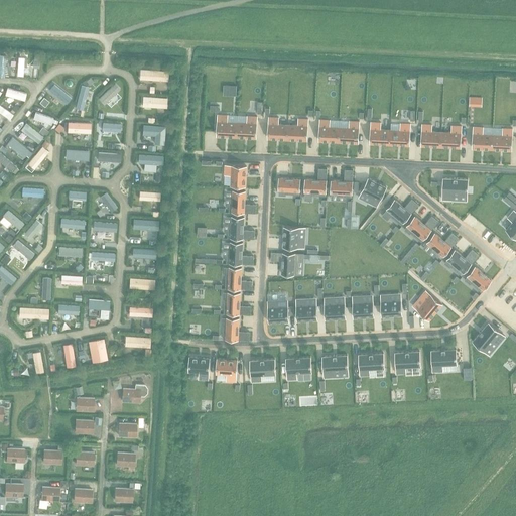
[(140,73),(170,74),(171,63),(141,61),(140,73)]
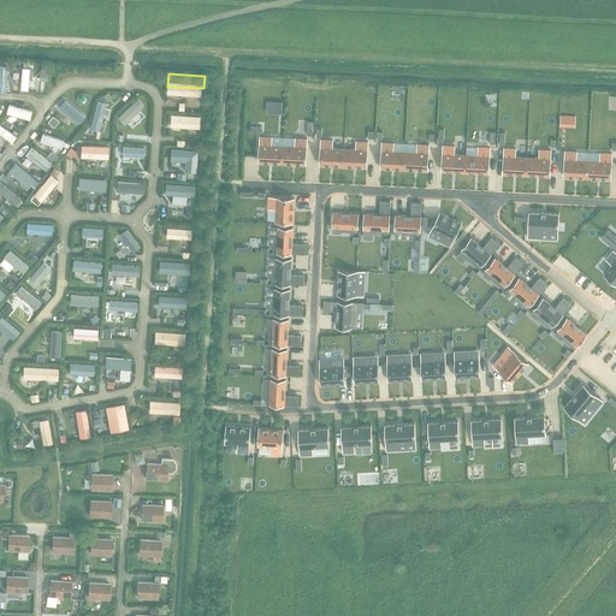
[(55,107),(53,116),(66,118),(67,110),(55,107)]
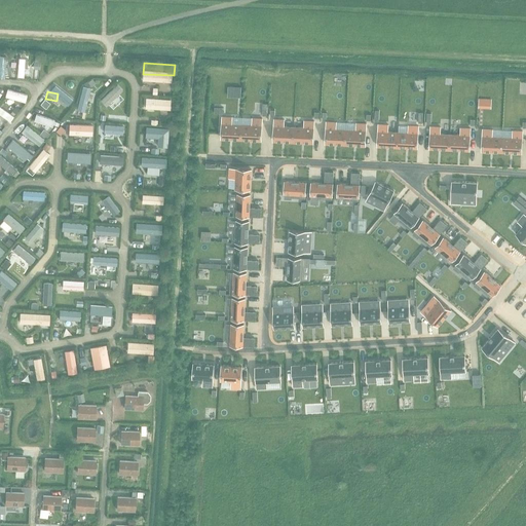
[(35,114),(54,119),(57,113),(37,107),(35,114)]
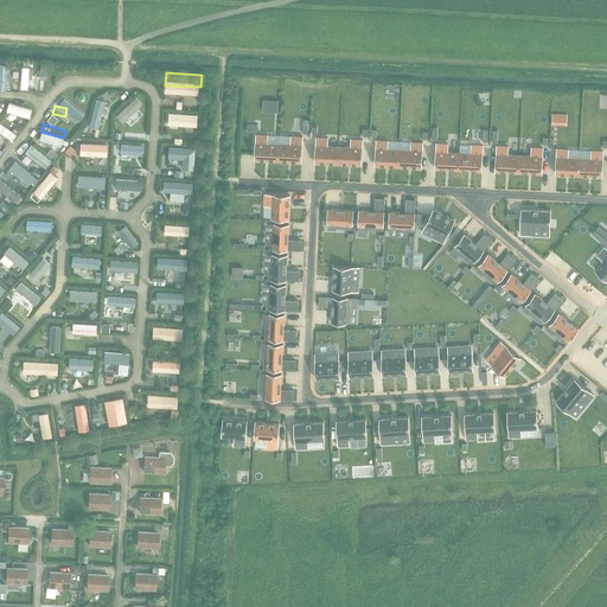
[(81,134),(81,147),(109,148),(109,135),(81,134)]
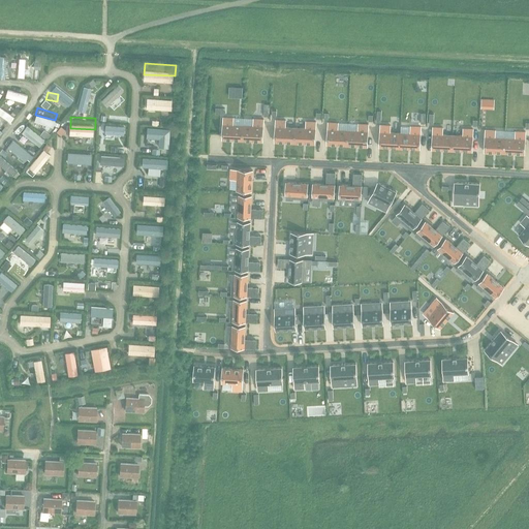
[(234,118),(223,118),(222,139),(242,141),(243,125),(232,125),(234,118)]
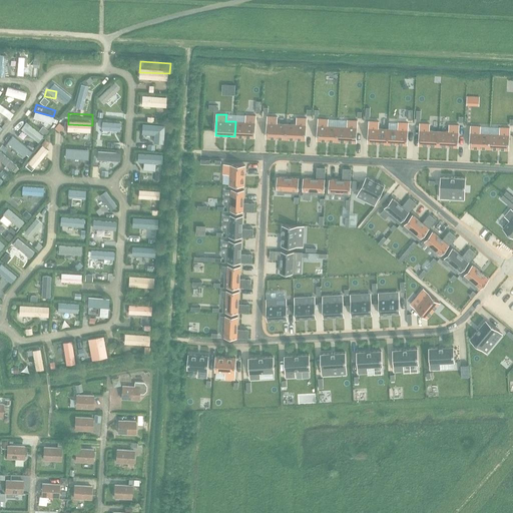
[(235,121),(234,136),(254,137),(255,116),(245,115),(245,122),(235,121)]
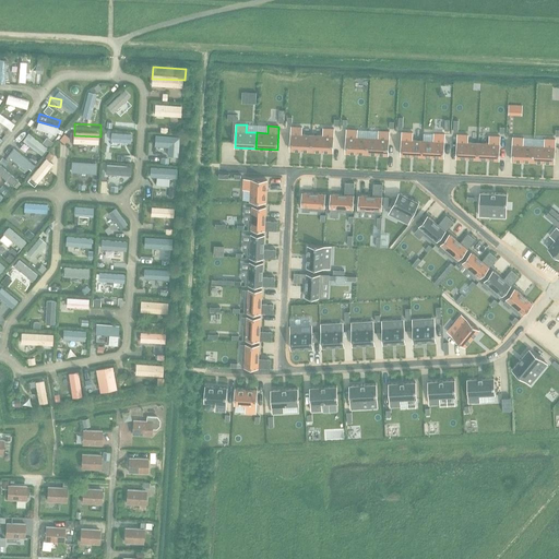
[(290,151),(311,152),(312,135),(301,134),(301,128),(292,127),(290,151)]
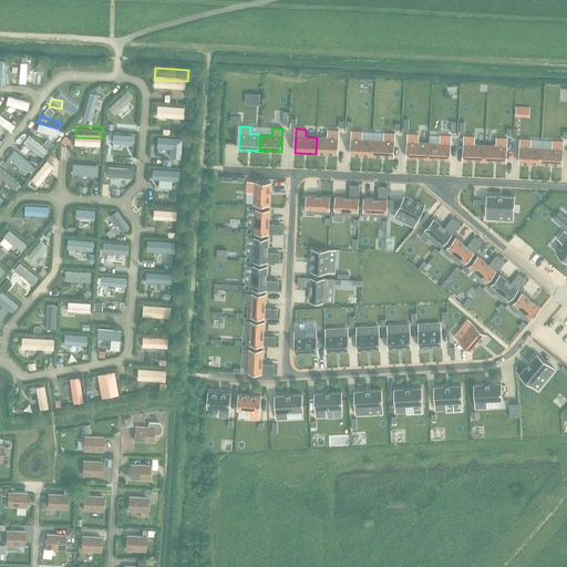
[(317,137),(316,154),(337,154),(338,131),(328,131),(327,137),(317,137)]
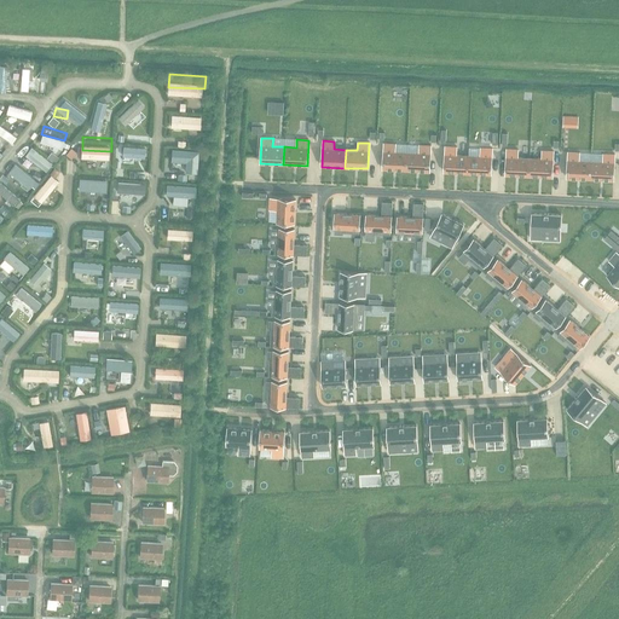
[(382,169),(406,171),(406,152),(394,152),(395,144),(383,144),(382,169)]
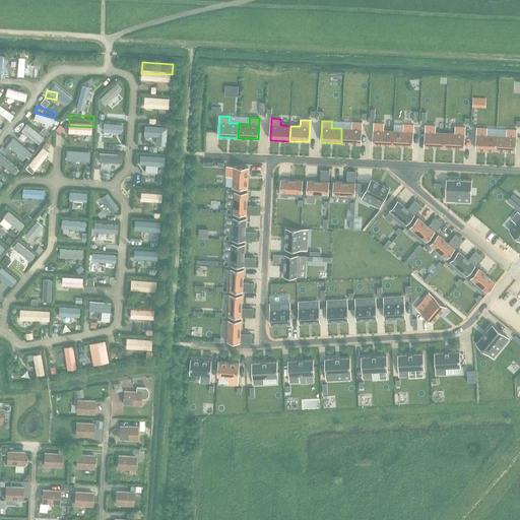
[(351,128),(341,128),(341,143),(361,144),(362,122),(352,122),(351,128)]
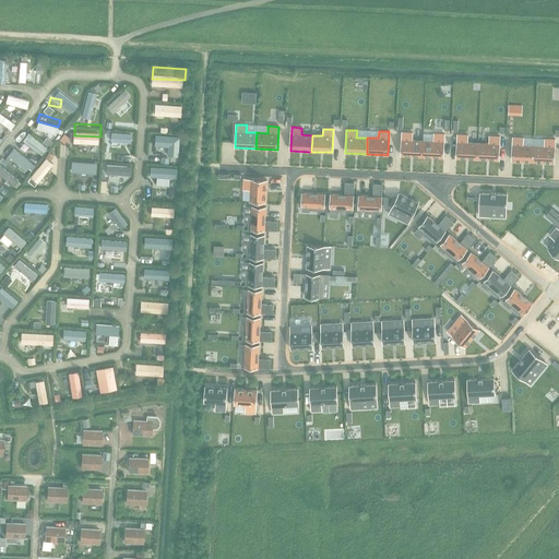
[(402,132),(401,155),(421,156),(423,140),(412,140),(413,132),(402,132)]
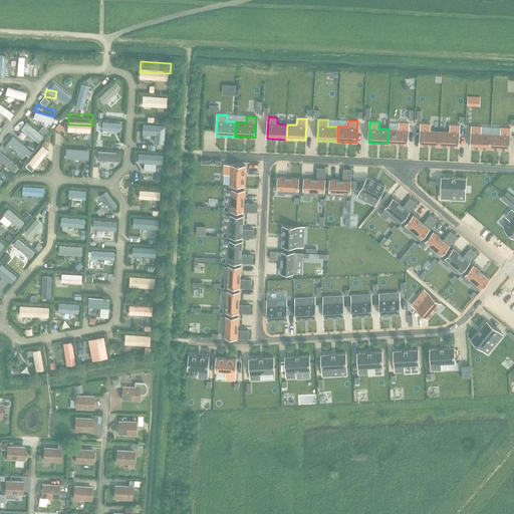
[(389,129),(388,144),(408,145),(409,123),(399,122),(399,130),(389,129)]
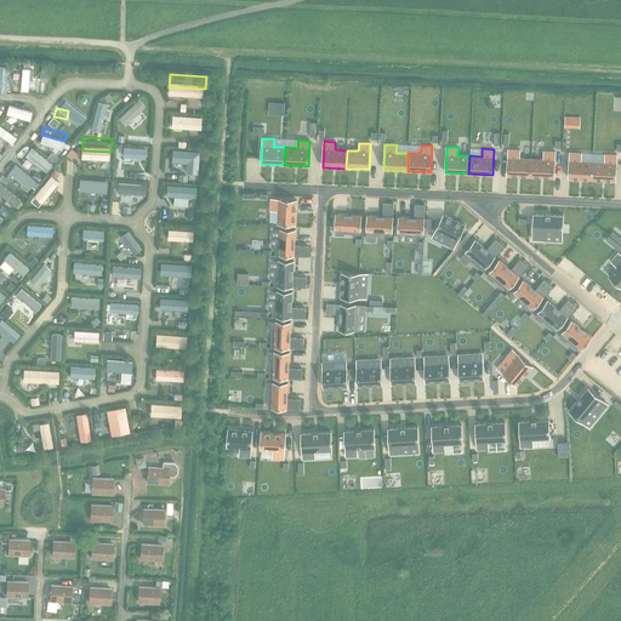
[(70,149),(66,155),(70,160),(77,153),(70,149)]
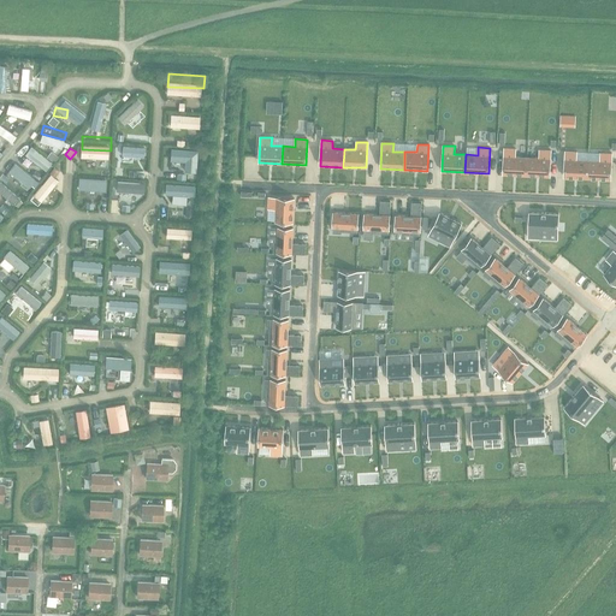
[(503,175),(526,176),(527,158),(515,157),(515,149),(504,148),(503,157),(503,175)]
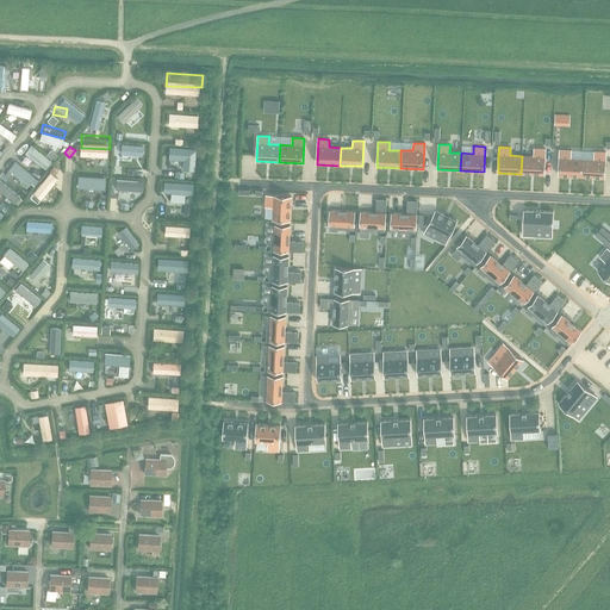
[(522,156),(521,174),(543,175),(545,157),(545,149),(534,149),(534,156),(522,156)]
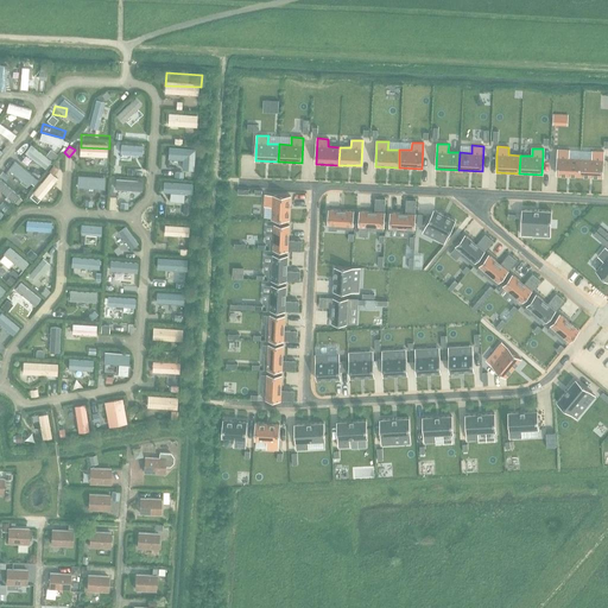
[(50,150),(45,156),(54,162),(57,156),(50,150)]
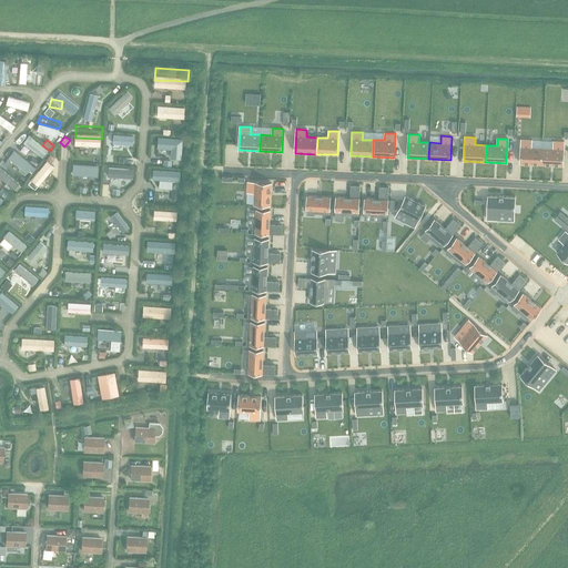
[(519,163),(541,164),(541,148),(530,148),(531,140),(520,140),(519,163)]
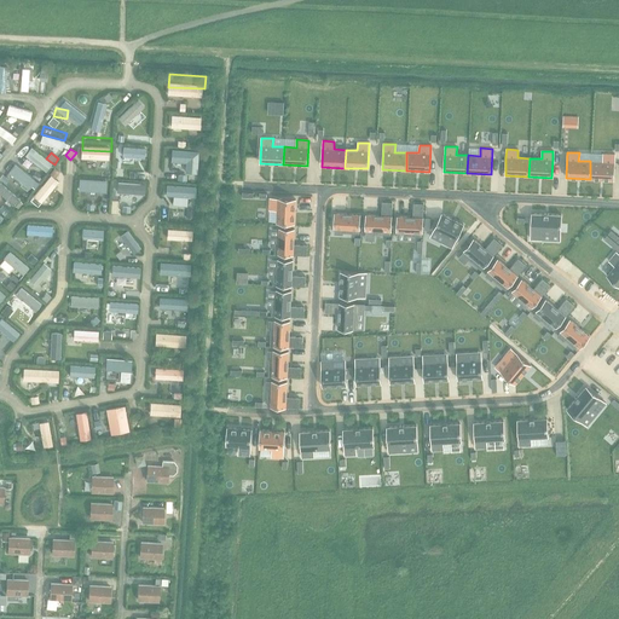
[(614,155),(603,154),(602,162),(590,161),(590,179),(613,180),(614,155)]
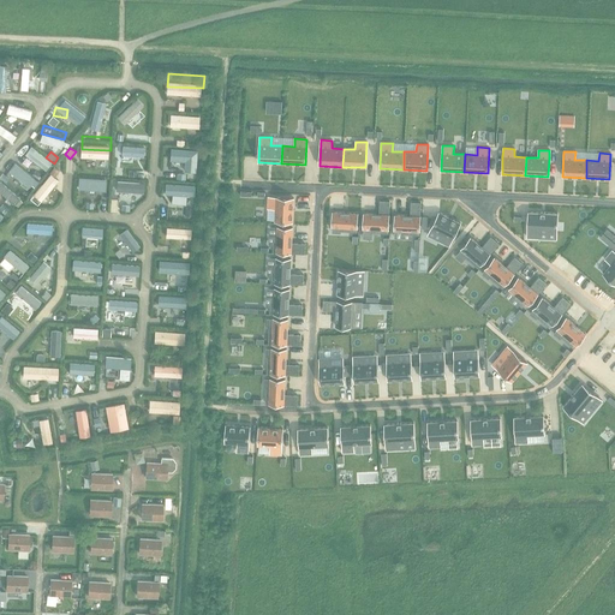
[(53,167),(49,173),(54,177),(59,172),(53,167)]
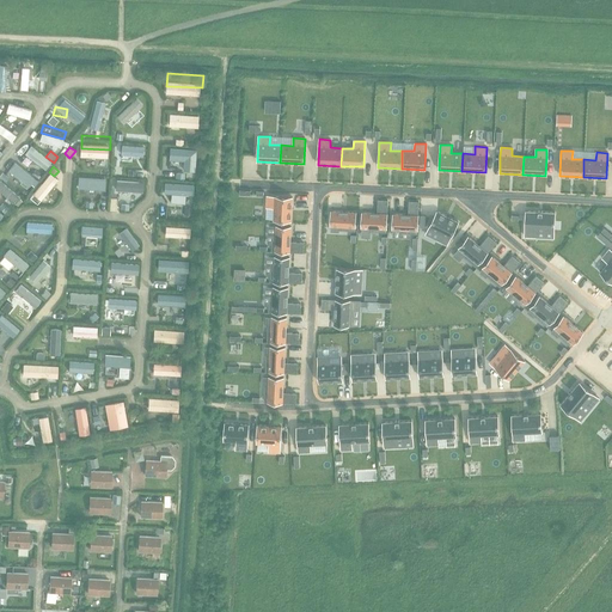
[(267,196),(265,219),(273,220),(291,221),(292,197),(267,196)]
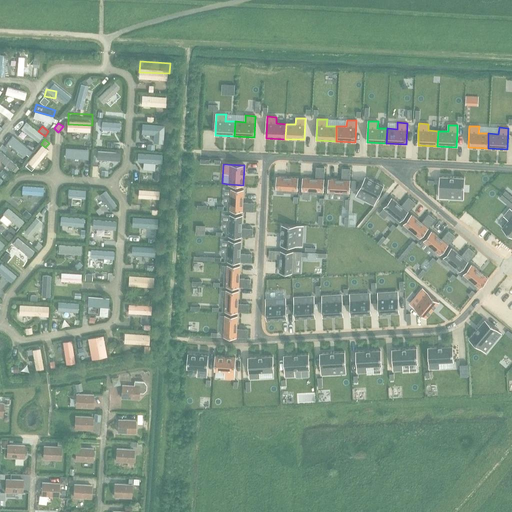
[(303,178),(302,190),(310,191),(309,193),(323,194),(323,191),(323,179),(324,168),(316,167),(316,179),(303,178)]
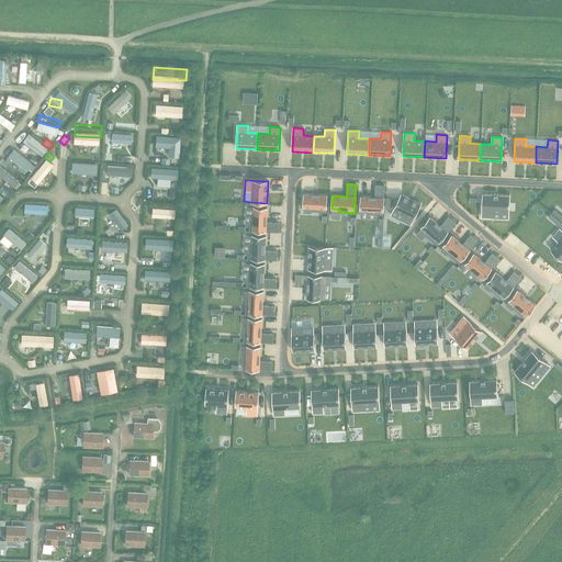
[(361,197),(360,210),(369,211),(368,214),(383,214),(383,211),(383,198),(384,186),(375,186),(375,198),(361,197)]
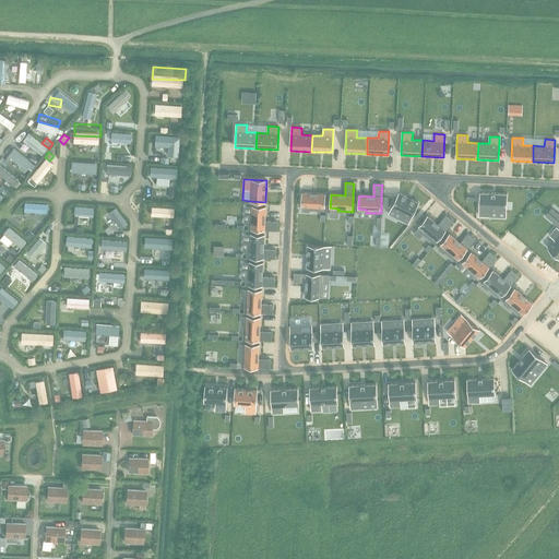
[(302,193),(301,206),(310,206),(309,210),(324,211),(324,207),(324,194),(302,193)]
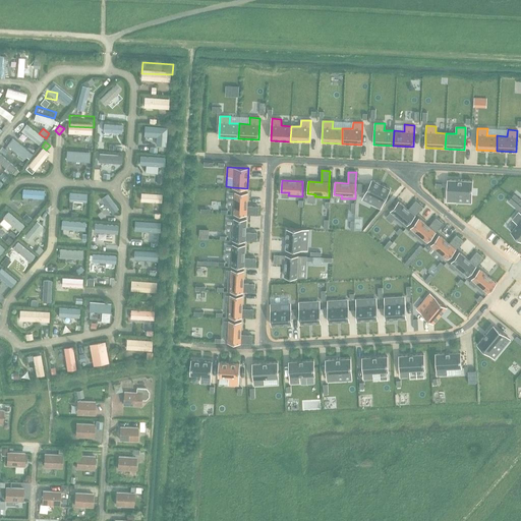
[(371,180),(365,193),(374,198),(371,205),(380,209),(383,203),(390,189),(371,180)]
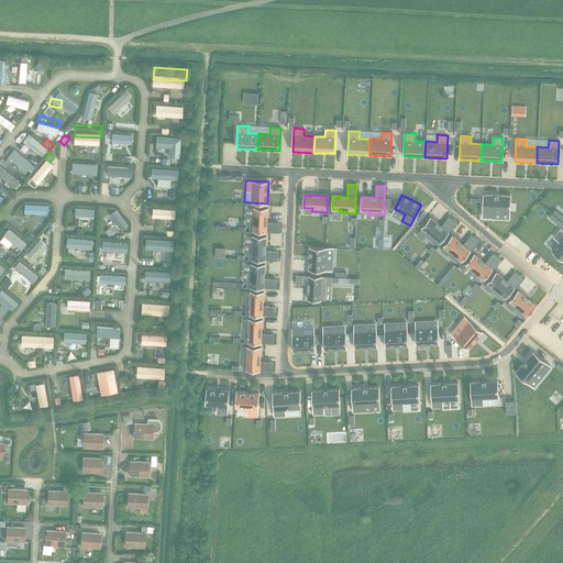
[(510,196),(484,195),(483,218),(494,218),(494,211),(509,212),(510,196)]
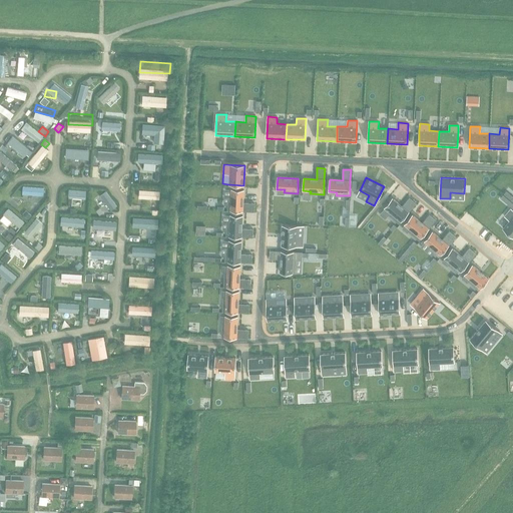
[(24,179),(24,188),(45,189),(45,180),(24,179)]
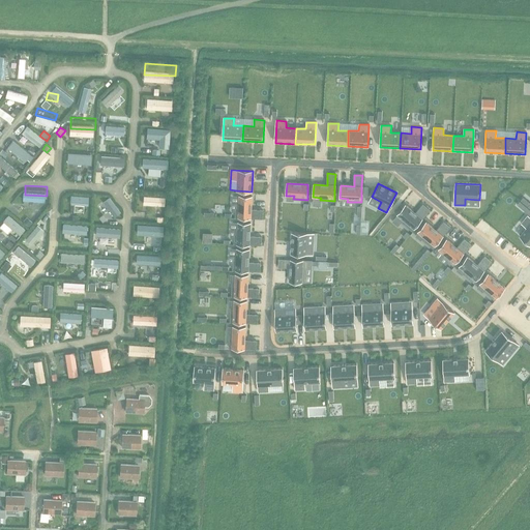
[(145,198),(167,199),(167,189),(145,188),(145,198)]
